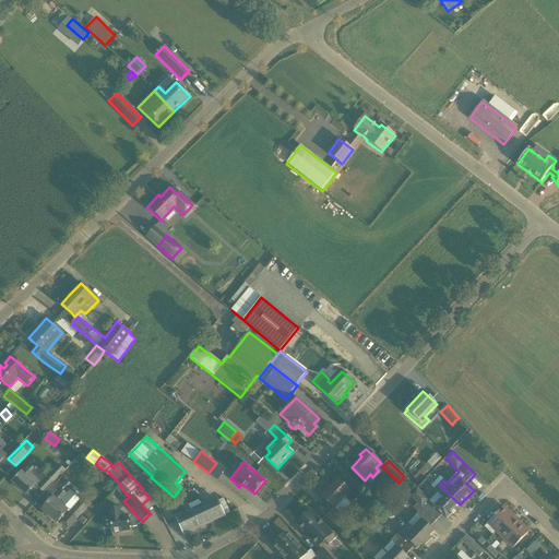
[(21,473),(12,482),(26,495),(35,486),(39,482),(32,474),(35,472),(35,471),(30,465),(22,473),(21,473)]
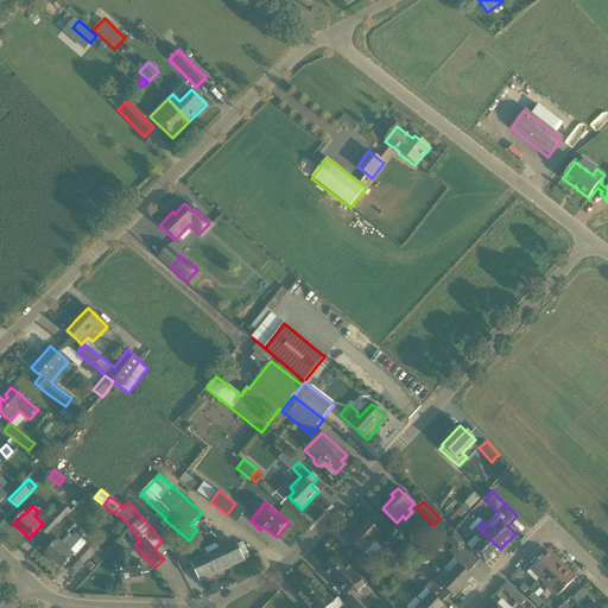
[(55,515),(40,531),(48,537),(50,534),(58,525),(71,512),(69,511),(64,506),(55,515)]
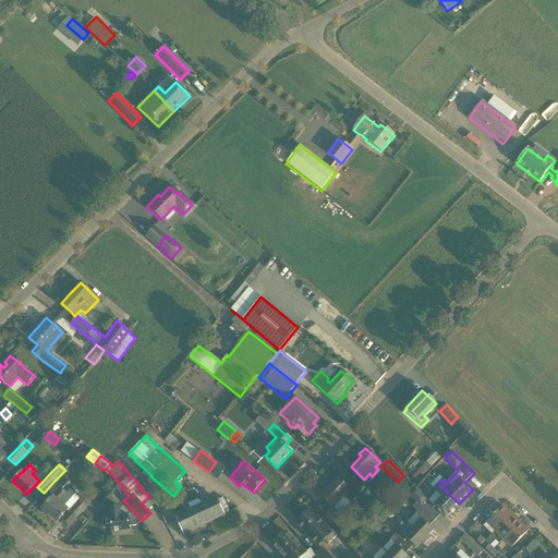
[(428,474),(425,477),(429,481),(428,483),(431,485),(435,481),(428,474)]
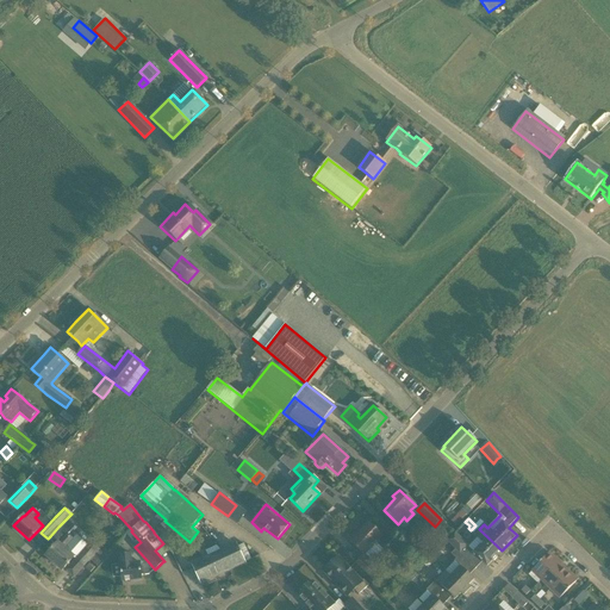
[(54,547),(47,556),(62,571),(74,558),(83,567),(88,561),(89,560),(91,561),(98,567),(105,559),(98,553),(100,551),(91,541),(87,545),(76,536),(74,540),(68,535),(75,527),(68,521),(61,529),(58,527),(50,536),(54,540),(51,542),(56,546),(54,547)]
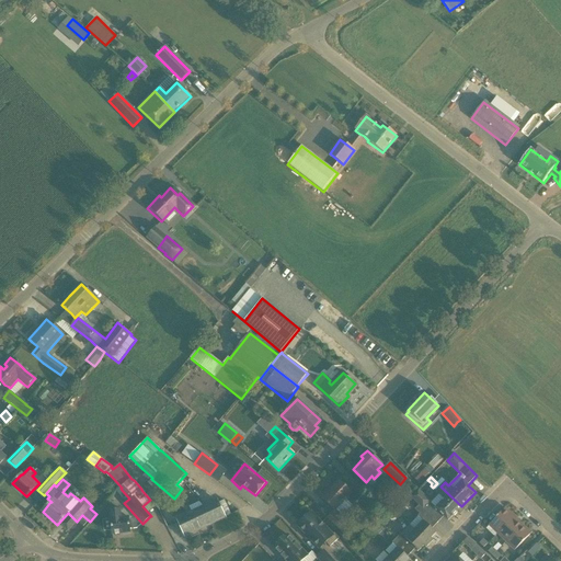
[(335,511),(336,510),(343,516),(353,506),(346,500),(352,493),(339,480),(322,499),(335,511)]
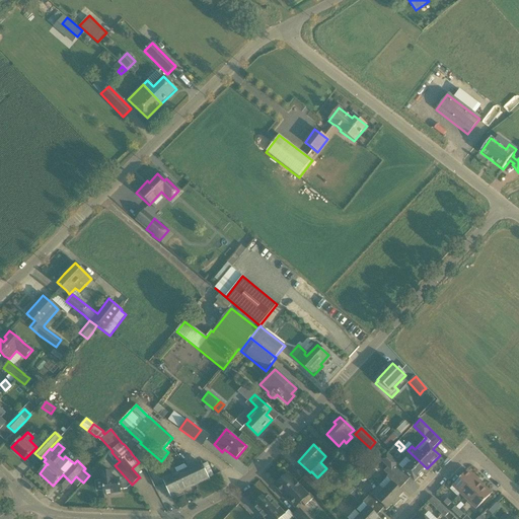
[(415,482),(427,468),(408,450),(403,454),(412,461),(402,470),(415,482)]
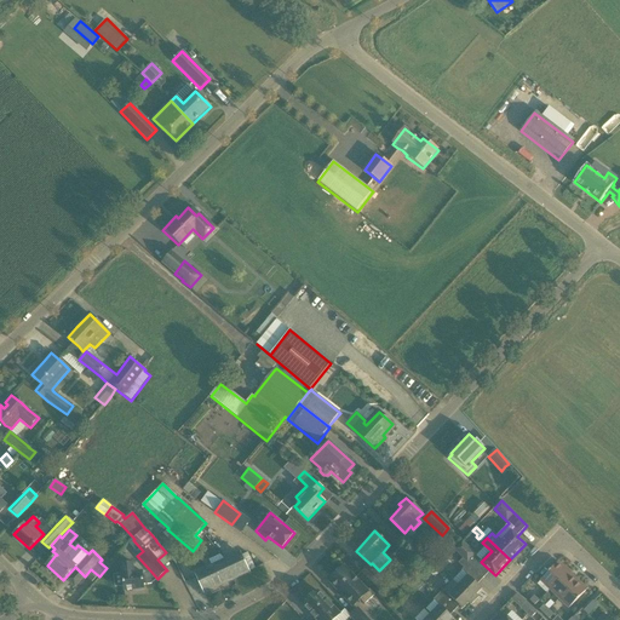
[(454,550),(463,558),(468,562),(475,555),(461,541),(454,550)]
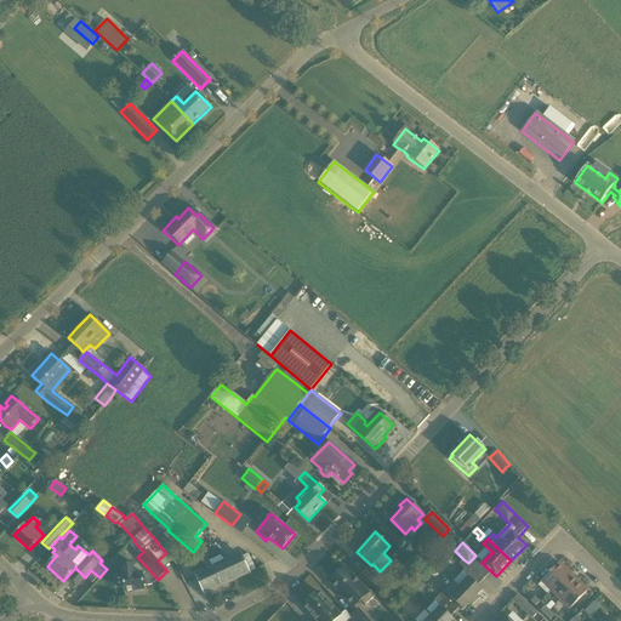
[(249,573),(240,554),(227,560),(227,558),(220,562),(221,563),(195,575),(205,593),(249,573)]
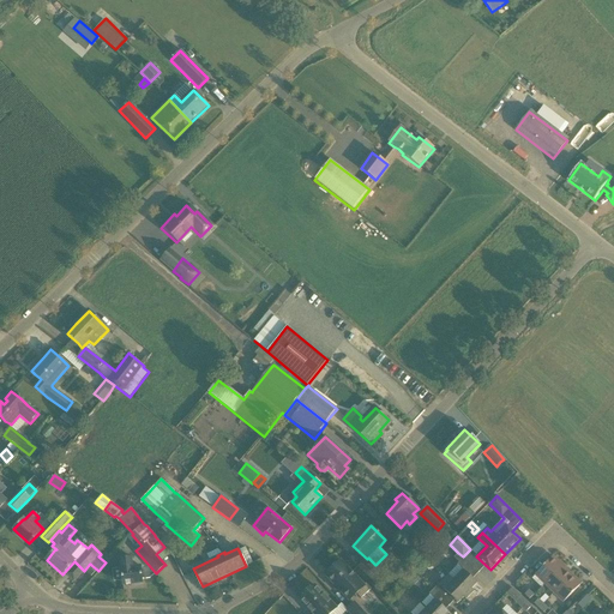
[(463,557),(458,553),(453,558),(459,563),(457,565),(461,569),(468,561),(463,557)]
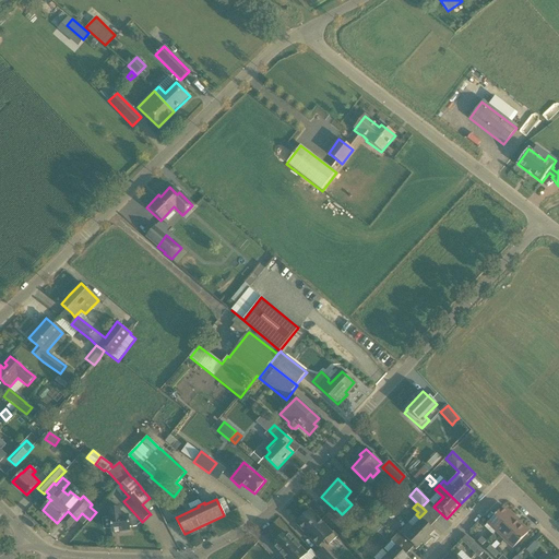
[(496,532),(511,516),(509,514),(509,513),(503,507),(487,523),(496,532)]
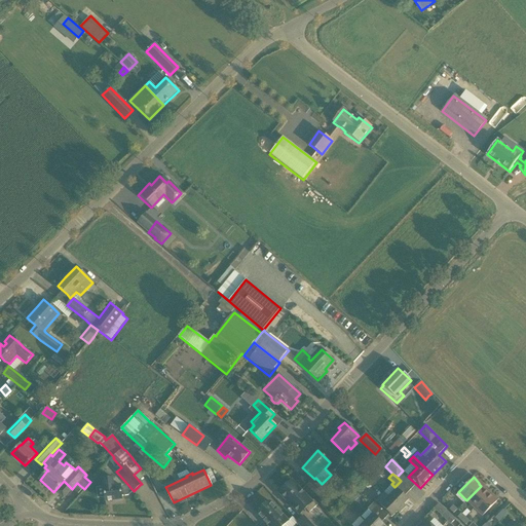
[(106,501),(122,499),(120,485),(114,486),(113,478),(103,479),(106,501)]
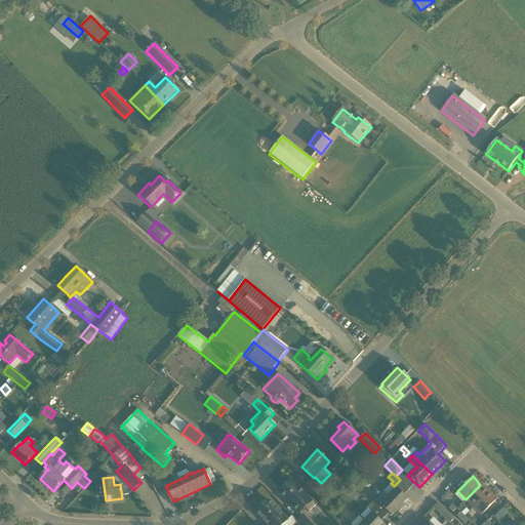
[(282,488),(278,492),(298,514),(305,508),(309,512),(317,503),(313,499),(311,501),(291,480),(287,483),(286,482),(281,487),(282,488)]
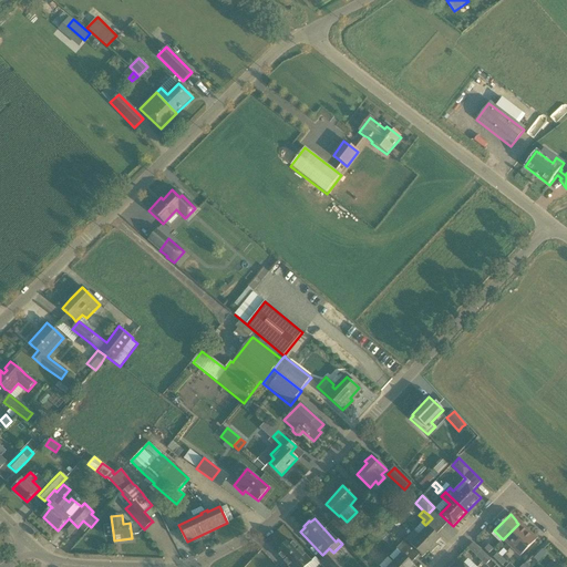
[(337,518),(331,525),(347,540),(349,537),(351,539),(356,534),(353,533),(356,531),(346,522),(343,524),(337,518)]
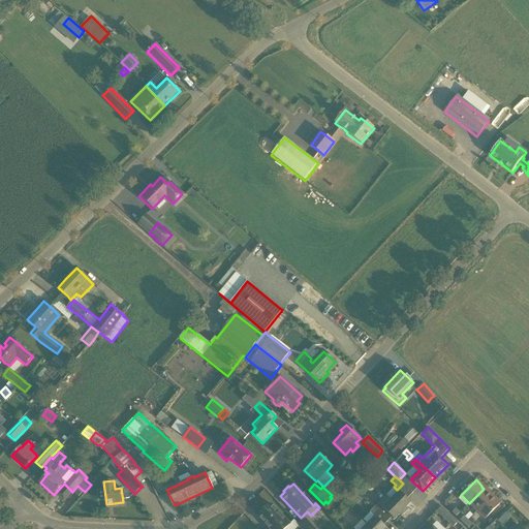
[(79,497),(83,492),(78,489),(73,493),(79,497)]
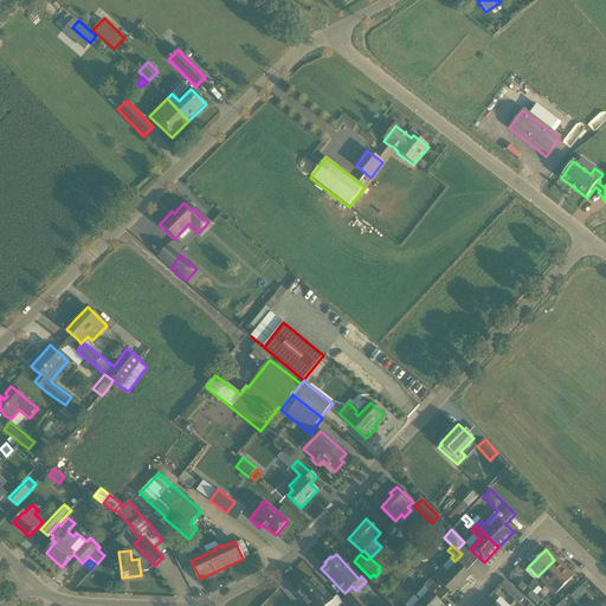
[(537,577),(534,580),(542,588),(546,585),(547,586),(563,567),(558,561),(556,562),(554,560),(537,577)]
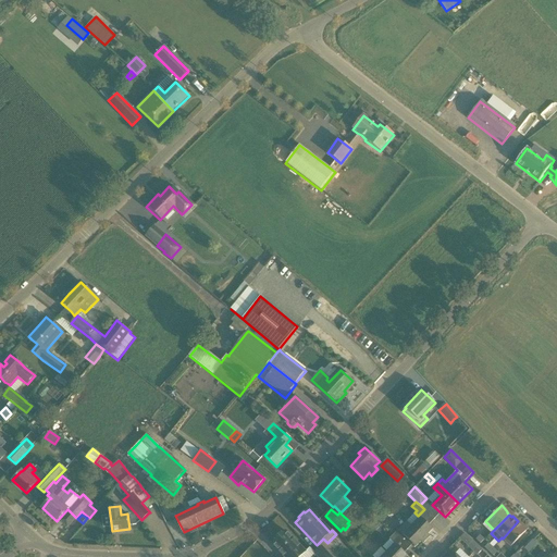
[(411,527),(426,541),(430,536),(428,534),(433,530),(420,518),(411,527)]
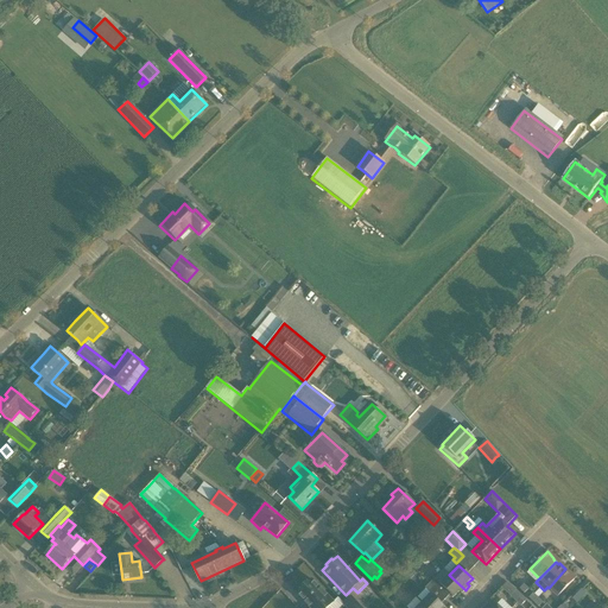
[(572,576),(565,569),(549,588),(558,596),(575,580),(571,577),(572,576)]
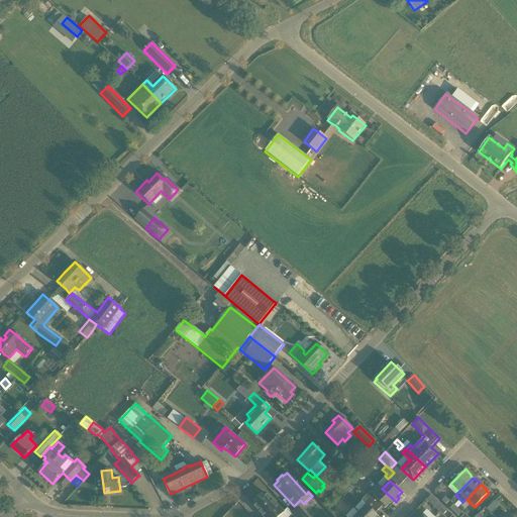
[(382,489),(378,485),(370,493),(370,492),(366,496),(379,509),(383,505),(386,508),(391,503),(392,505),(396,502),(382,489)]
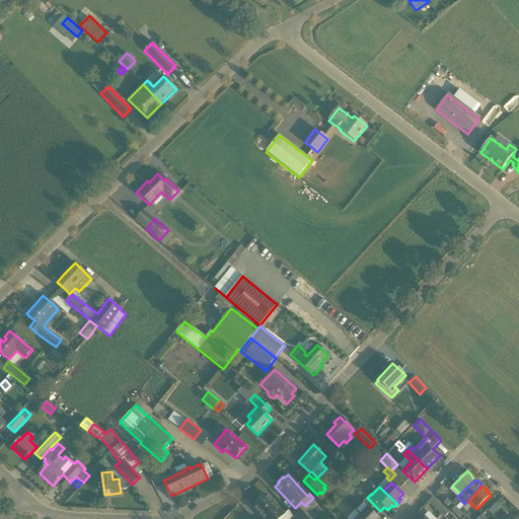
[(257,504),(253,507),(261,514),(265,518),(279,518),(284,515),(279,509),(279,508),(274,503),(267,496),(263,499),(262,498),(256,503),(257,504)]
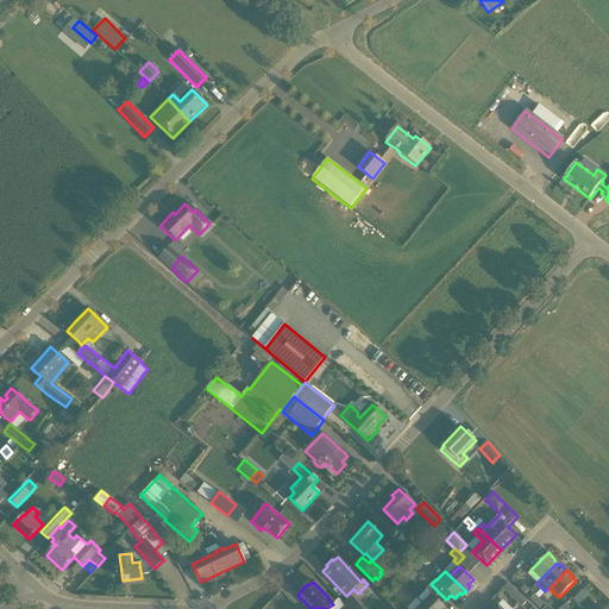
[(508,583),(503,589),(522,608),(527,602),(508,583)]
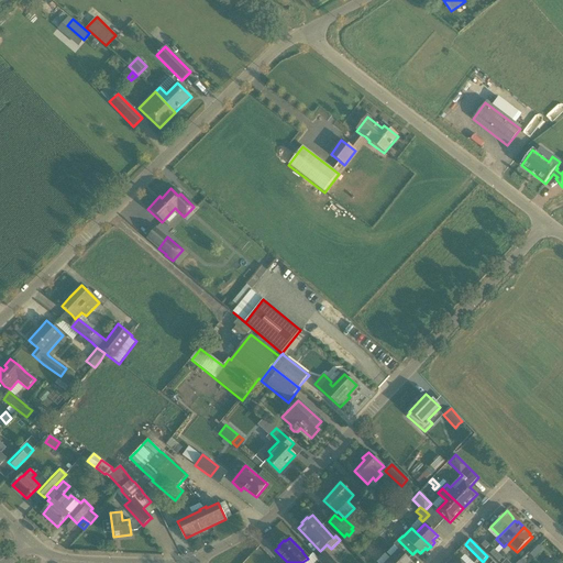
[(390,559),(394,562),(410,562),(411,562),(408,559),(412,554),(398,540),(394,545),(398,550),(390,559)]
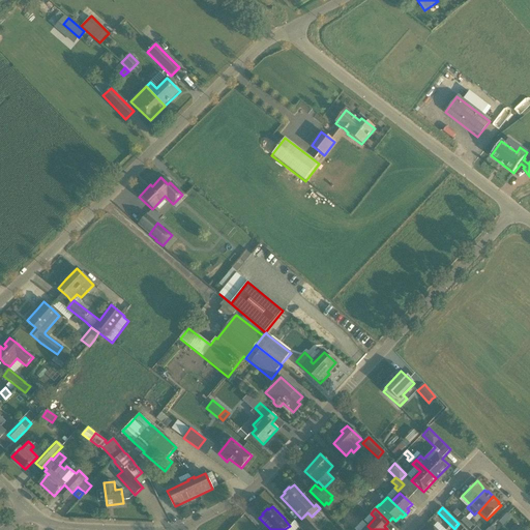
[(301,529),(316,529),(306,520),(298,527),(301,529)]
